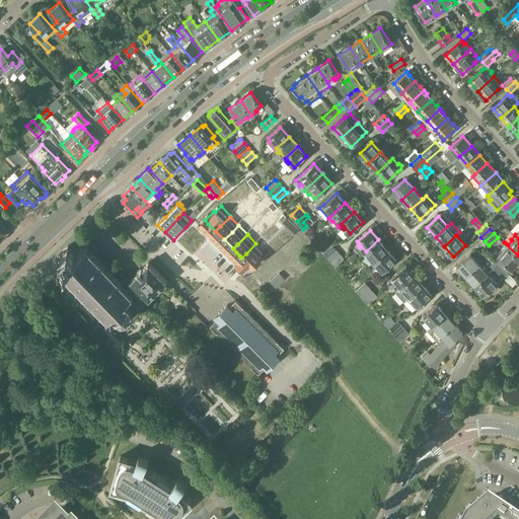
[(387,249),(378,239),(366,251),(368,253),(366,255),(368,256),(370,255),(374,261),(387,249)]
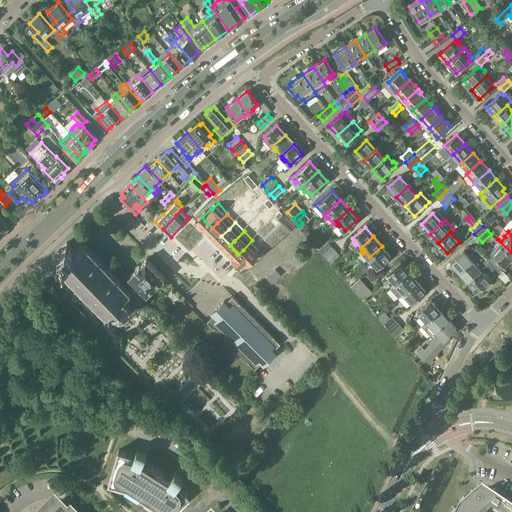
[(498,242),(497,243),(495,245),(496,247),(492,252),(506,265),(511,257),(511,252),(497,239),(496,240),(498,242)]
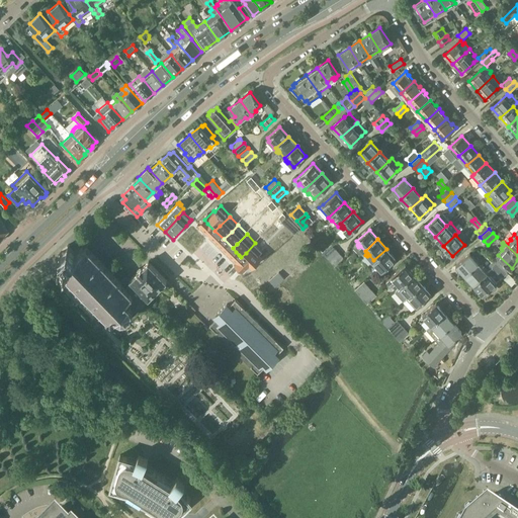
[(241,257),(240,258),(250,267),(255,262),(256,262),(257,264),(267,254),(255,243),(246,253),(241,257)]
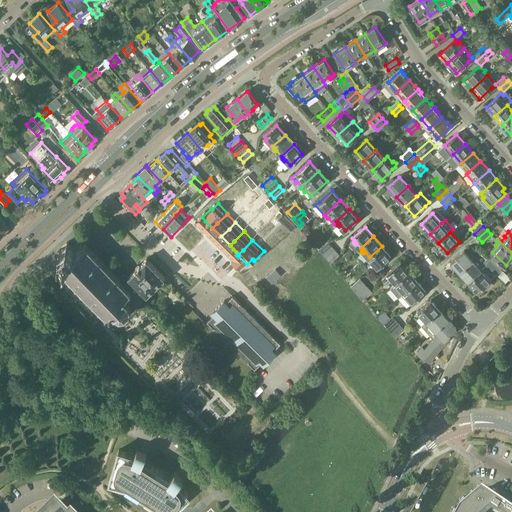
[(322,254),(331,246),(327,242),(318,250),(322,254)]
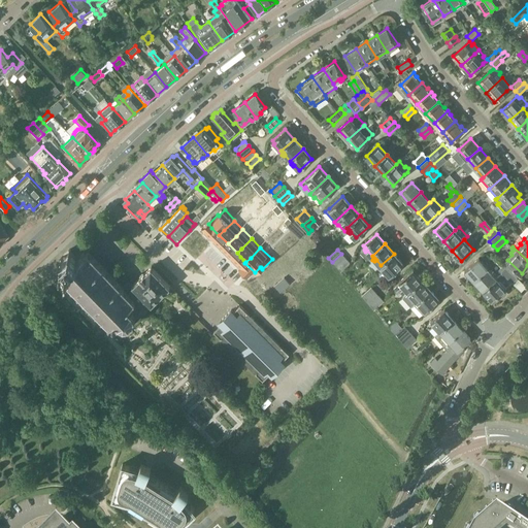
[(71,266),(61,275),(97,312),(123,287),(88,251),(77,260),(70,252),(63,258),(71,266)]
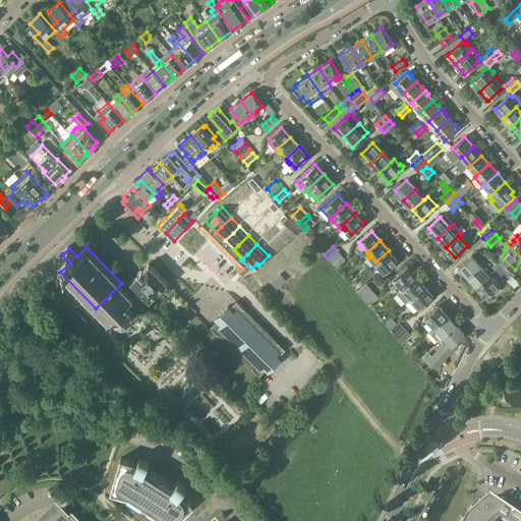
[(341,254),(337,250),(328,258),(332,264),(341,254)]
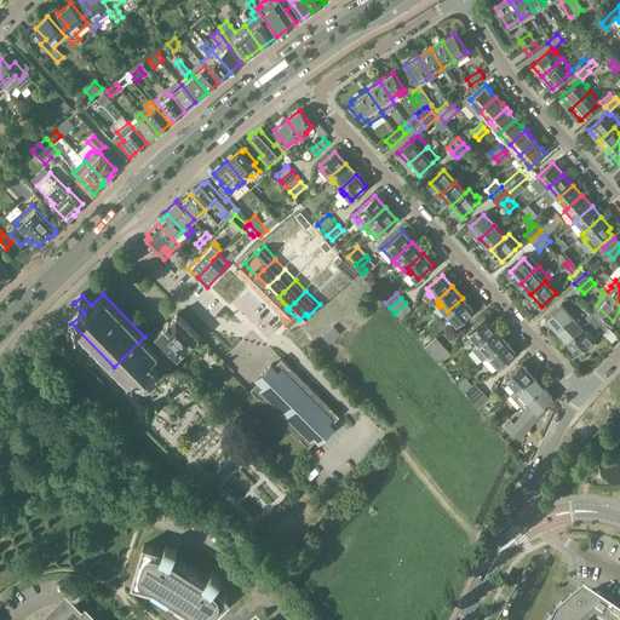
[(463,298),(447,311),(443,315),(447,319),(448,316),(451,319),(452,317),(458,323),(474,310),(463,298)]
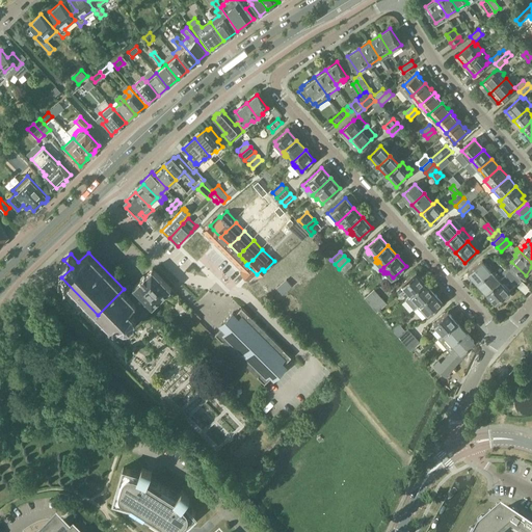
[(352,265),(348,260),(339,269),(343,273),(352,265)]
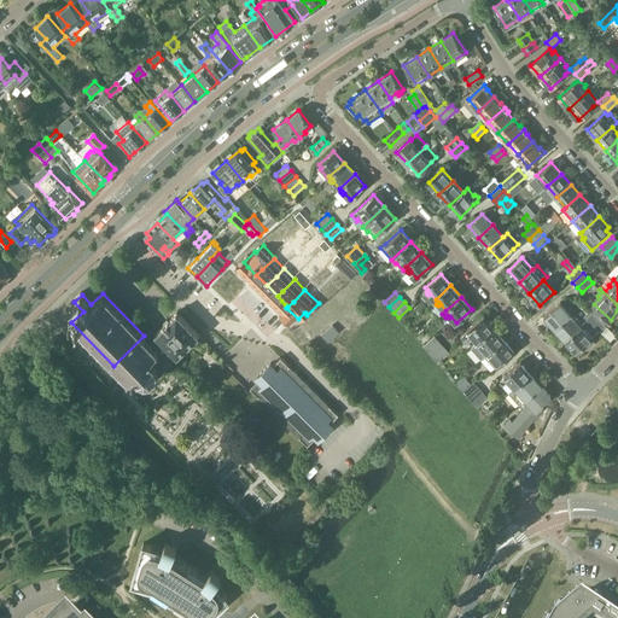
[(555,328),(570,315),(565,309),(566,307),(565,304),(563,307),(560,303),(544,316),(555,328)]
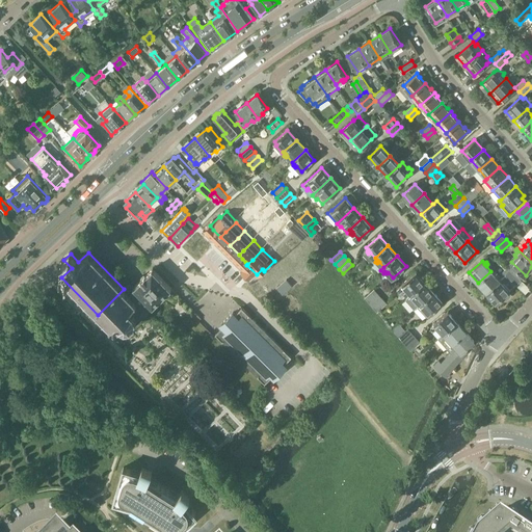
[(490,271),(478,283),(487,293),(511,271),(507,267),(503,272),(506,274),(500,281),(495,275),(497,274),(495,272),(494,273),(490,271)]
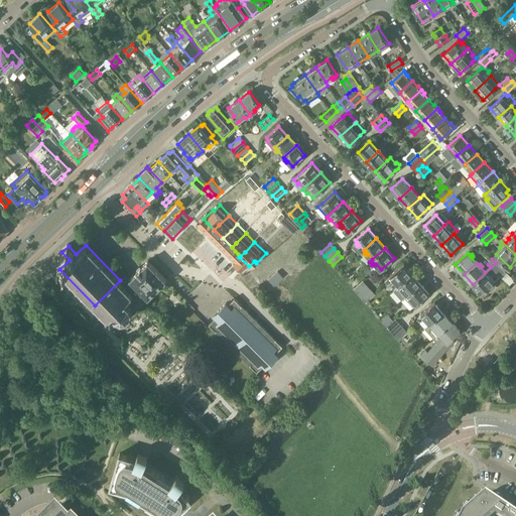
[(120,280),(95,305),(101,311),(97,314),(109,328),(113,324),(114,326),(114,325),(116,327),(122,321),(116,315),(121,318),(128,317),(166,279),(148,260),(130,278),(126,274),(122,278),(120,280)]
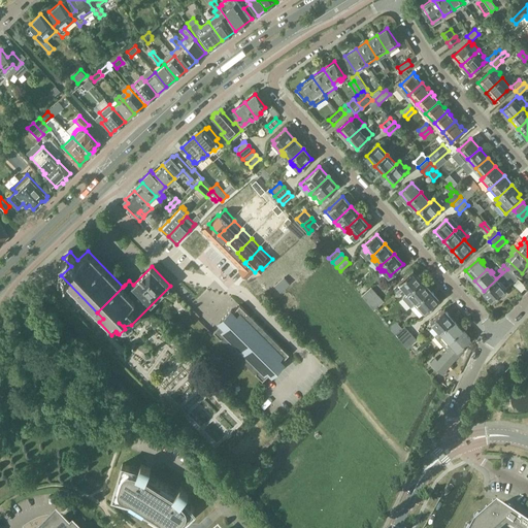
[(408,292),(422,279),(413,269),(394,286),(398,291),(400,291),(404,295),(408,292)]
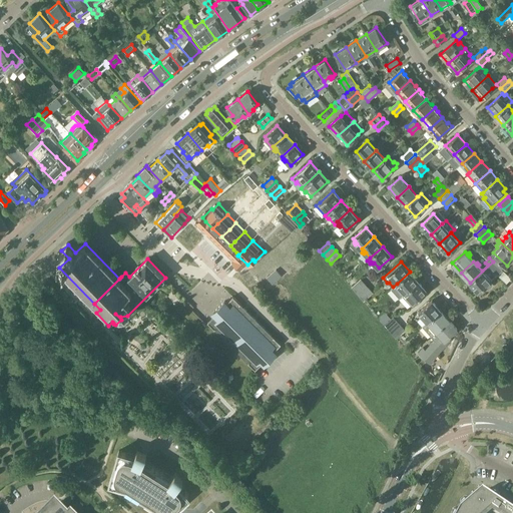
[(493,262),(470,283),(478,293),(484,287),(487,290),(489,289),(492,287),(493,284),(490,282),(491,281),(486,276),(487,275),(486,273),(484,274),(483,272),(486,269),(489,273),(493,270),(499,275),(502,270),(493,262)]
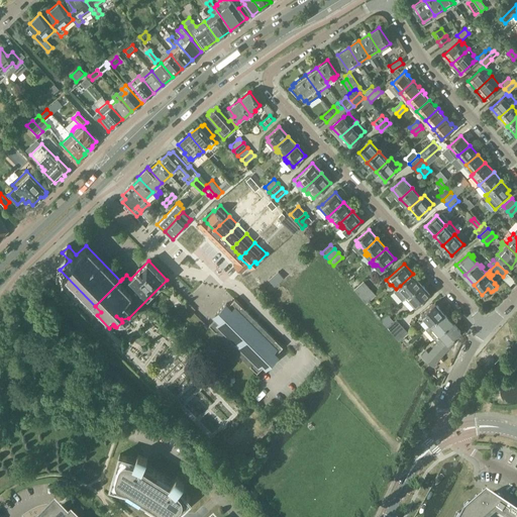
[(278,269),(269,278),(275,285),(284,276),(278,269)]
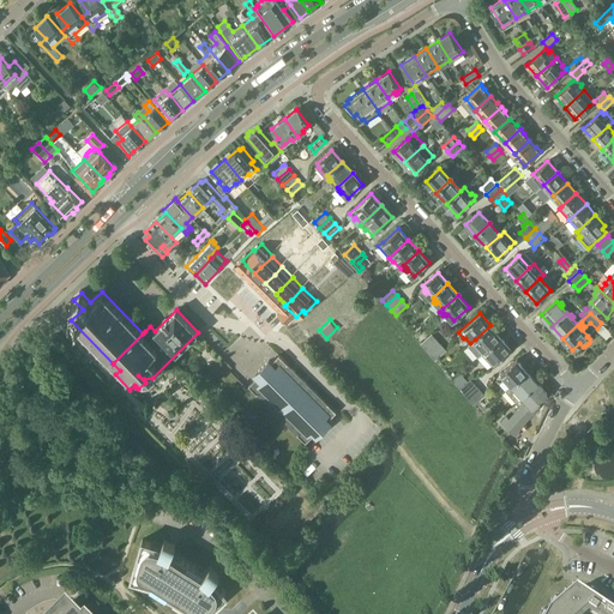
[(491,325),(475,339),(486,350),(500,337),(491,325)]
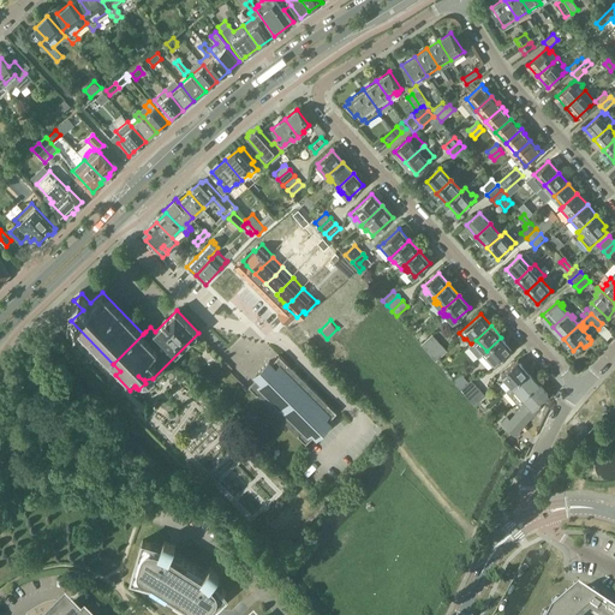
[(425,350),(437,340),(433,335),(422,345),(425,350)]
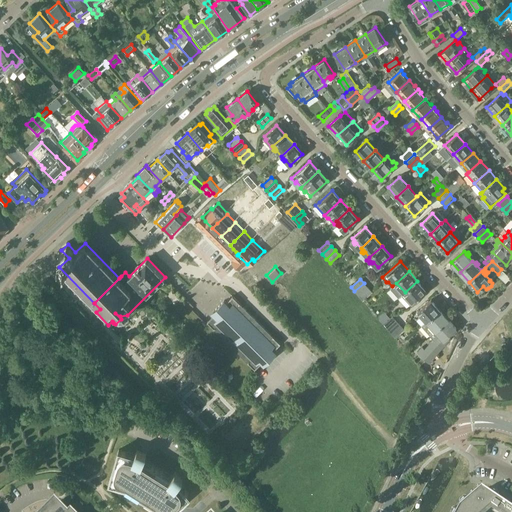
[(426,290),(417,281),(405,292),(407,294),(406,296),(407,297),(408,296),(413,302),(426,290)]
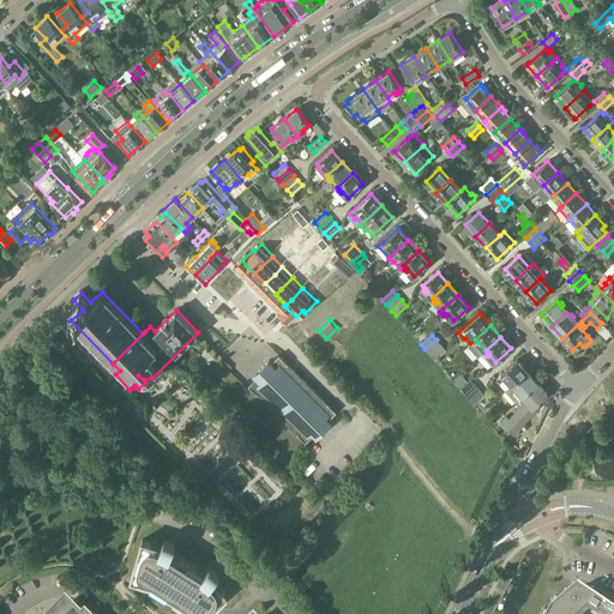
[(437,339),(425,349),(431,355),(441,345),(437,339)]
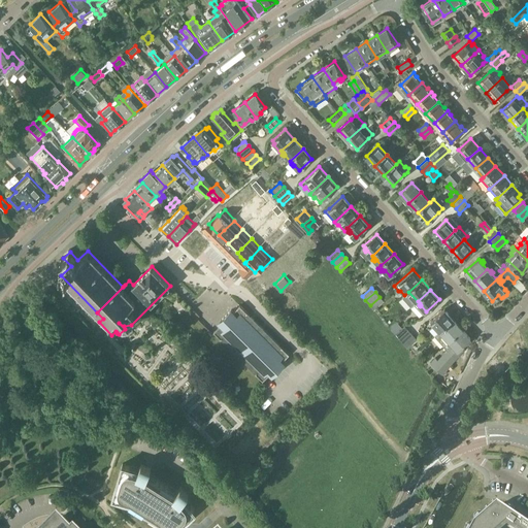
[(384,301),(380,297),(370,305),(373,309),(384,301)]
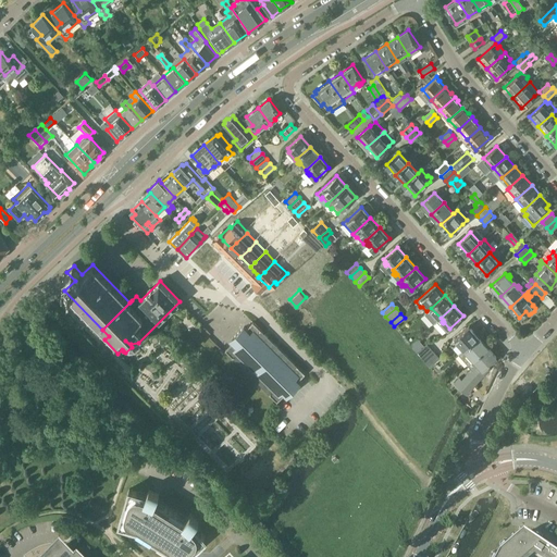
[(277,401),(284,395),(286,397),(301,383),(298,381),(305,373),(297,366),(261,330),(254,322),(246,329),(244,325),(230,341),(232,343),(225,349),(233,358),(270,394),(269,394),(277,401)]
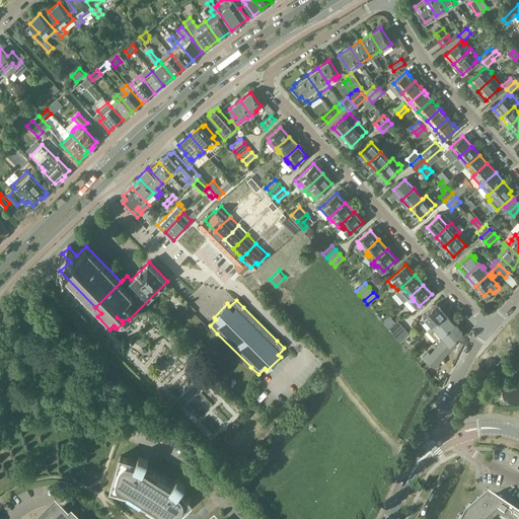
[(433,325),(445,313),(437,304),(424,315),(426,318),(425,319),(426,321),(428,319),(433,325)]
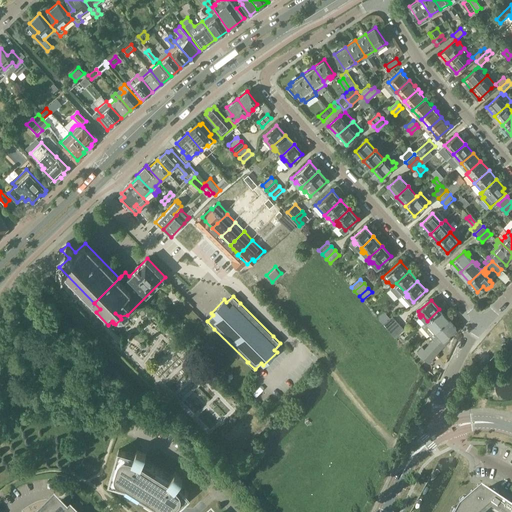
[(439,309),(427,321),(421,326),(430,335),(448,319),(439,309)]
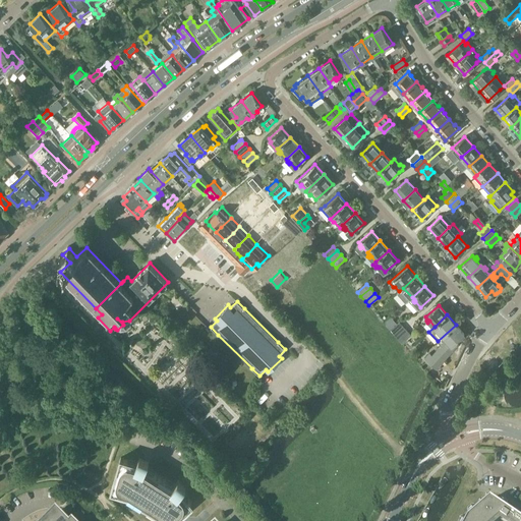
[(394,334),(403,326),(399,322),(390,330),(394,334)]
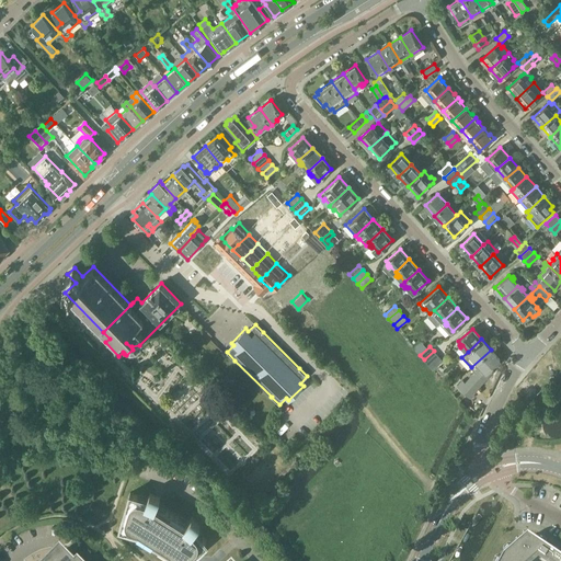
[(491,350),(471,367),(474,371),(465,382),(462,380),(457,386),(470,398),(493,371),(491,369),(501,361),(491,350)]
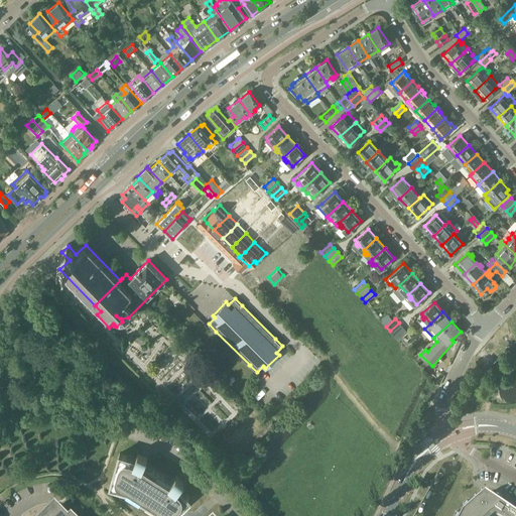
[(403,328),(399,323),(390,331),(394,336),(403,328)]
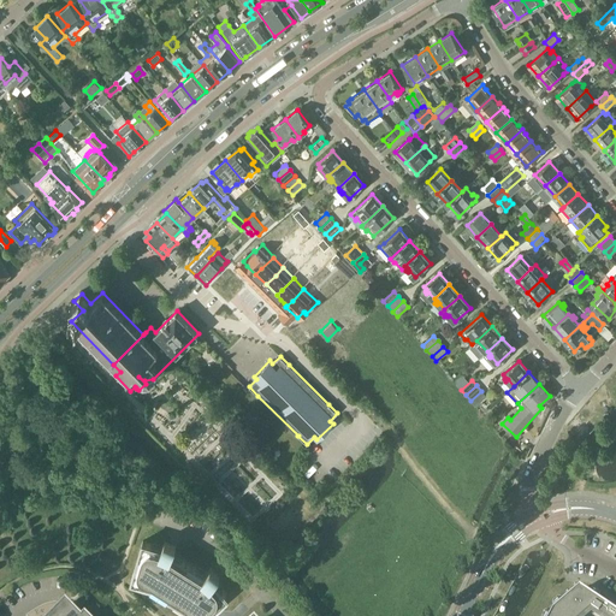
[(486,396),(481,391),(471,401),(475,406),(486,396)]
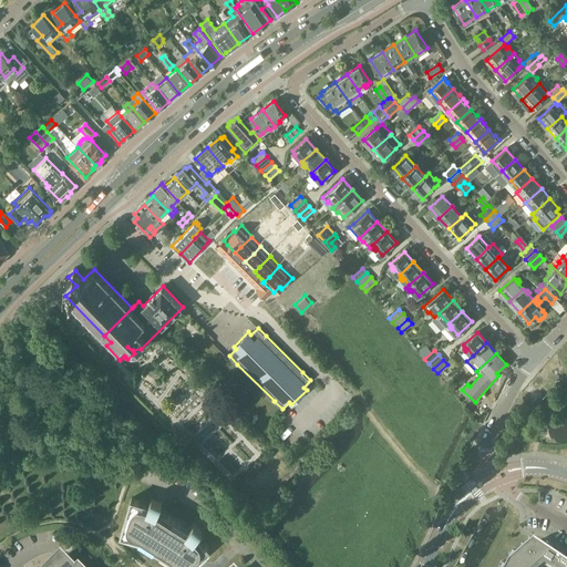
[(226,412),(235,421),(240,415),(232,406),(226,412)]
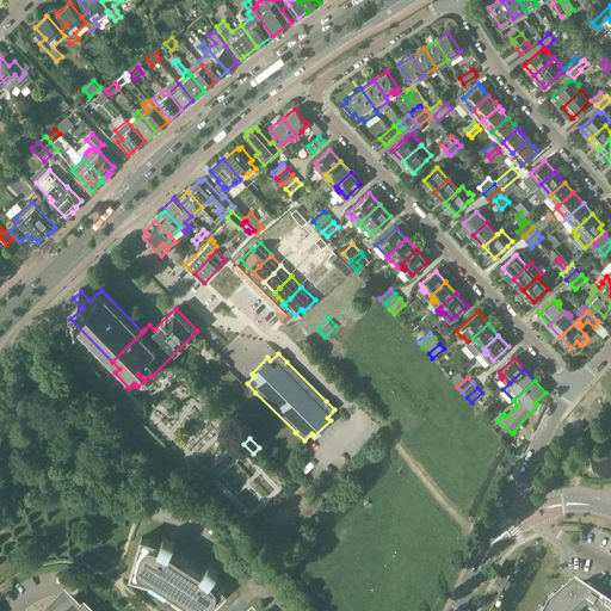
[(166,591),(187,557),(172,547),(174,541),(173,539),(173,538),(166,534),(165,536),(164,535),(160,542),(141,537),(130,575),(139,578),(148,584),(159,587),(166,591)]
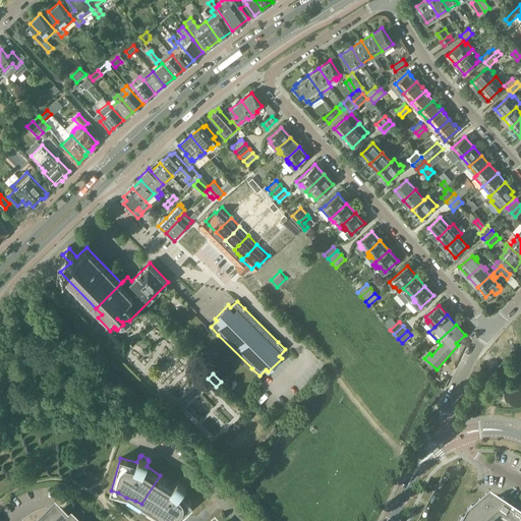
[(174,484),(160,475),(141,504),(148,508),(155,515),(163,520),(173,520),(181,515),(184,511),(193,504),(182,490),(186,485),(185,485),(186,483),(180,479),(179,480),(178,479),(174,484)]
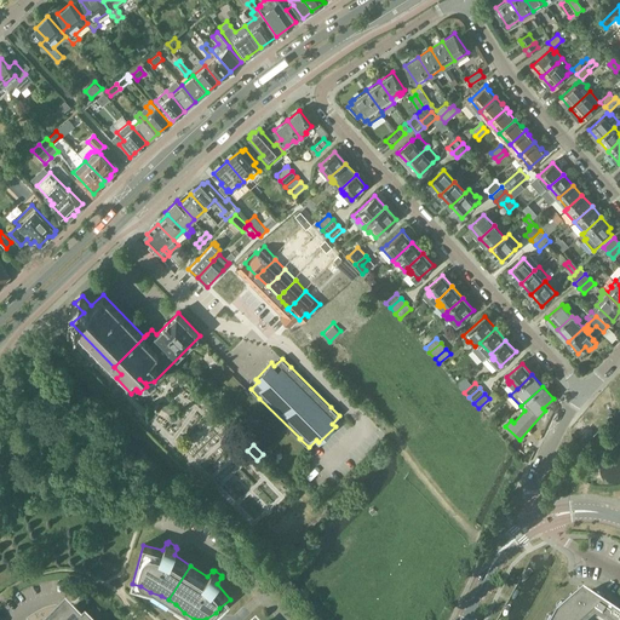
[(619,619),(618,619),(584,596),(556,619),(619,619)]
